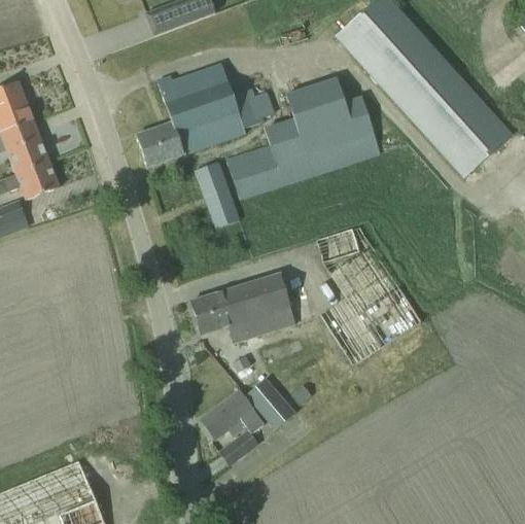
[(180,0),(145,13),(153,35),(215,11),(210,0),(180,0)]
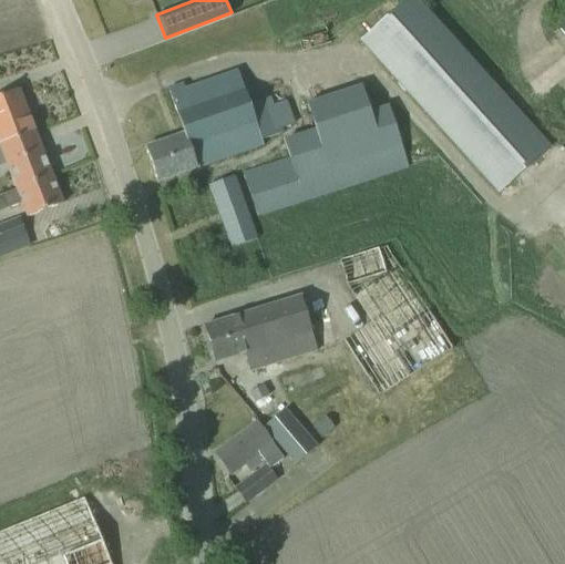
[(402,0),(362,38),(500,192),(552,143),(422,0),(402,0)]
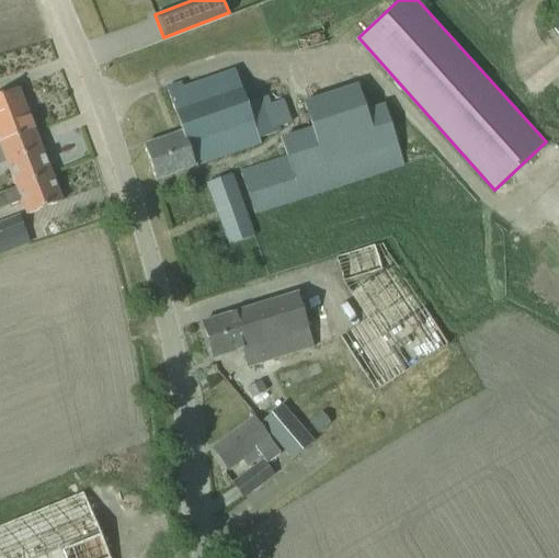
[(146,144),(157,178),(261,141),(259,136),(280,128),(278,125),(292,121),(283,98),(272,101),(271,94),(248,102),(237,69),(185,87),(183,81),(169,86),(184,131),(146,144)]
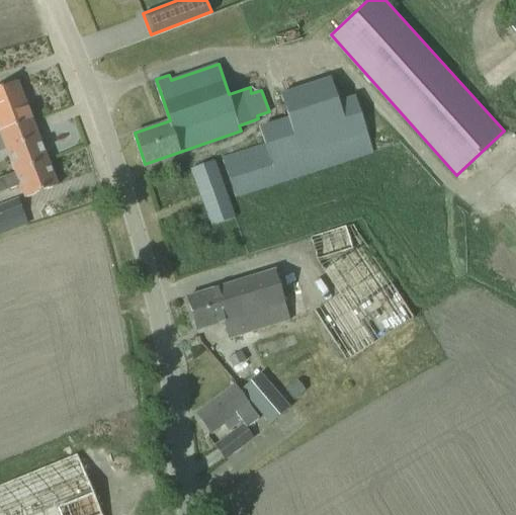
[(226,156),(237,194),(373,152),(365,126),(355,94),(338,99),(331,76),(282,92),(289,114),(261,123),(267,143),(226,156)]
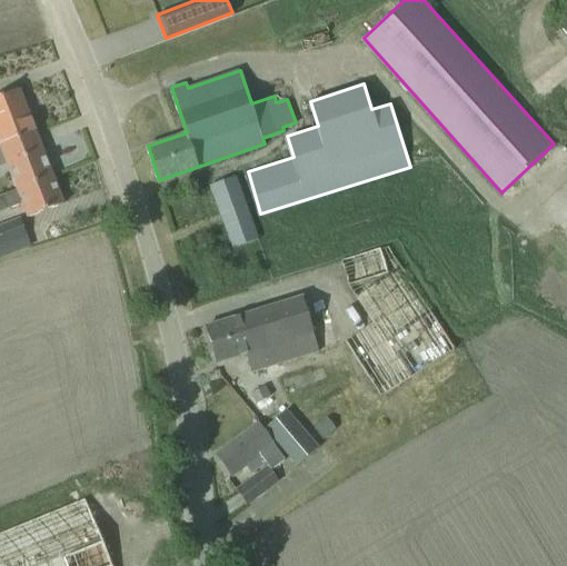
[(0,210),(22,202),(28,216),(65,201),(20,87),(0,95),(0,145),(17,188),(0,195),(0,210)]
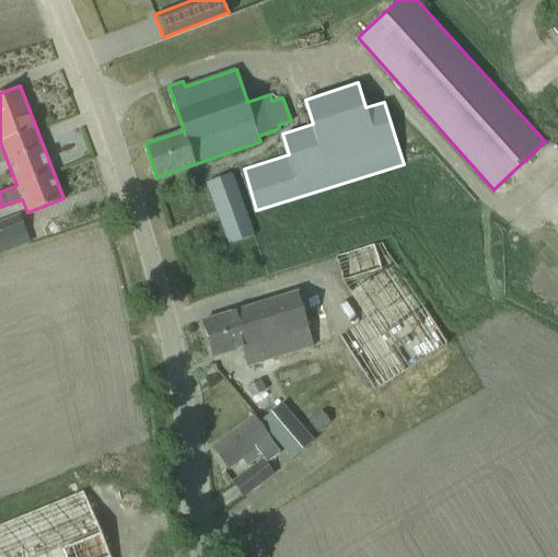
[(207,181),(230,243),(256,233),(233,171),(207,181)]
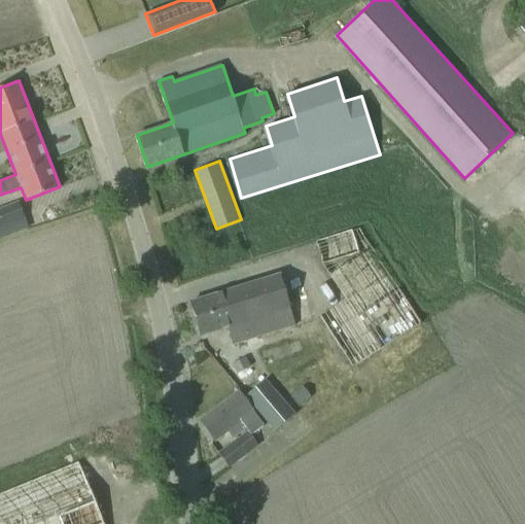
[(0,207),(0,235),(30,224),(21,200),(0,207)]
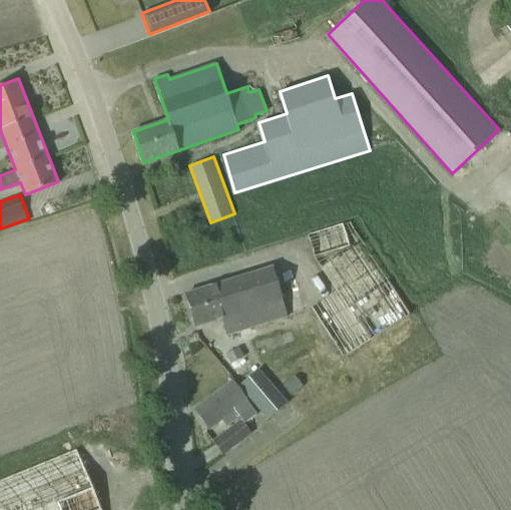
[(316,256),(337,289),(312,306),(343,356),(410,313),(363,237),(351,219),(310,232),(316,256)]
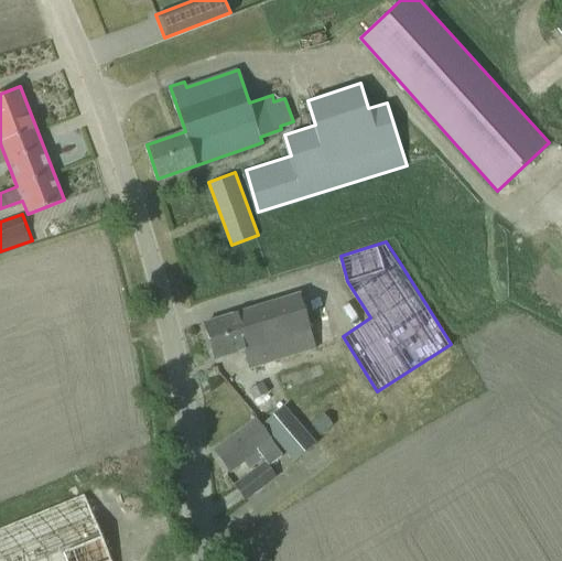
[(246,348),(251,367),(316,347),(300,289),(234,309),(235,313),(205,322),(216,357),(246,348)]
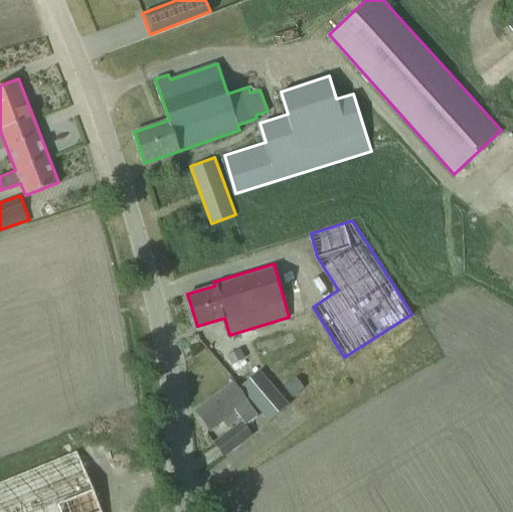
[(239,349),(228,354),(232,362),(243,356),(239,349)]
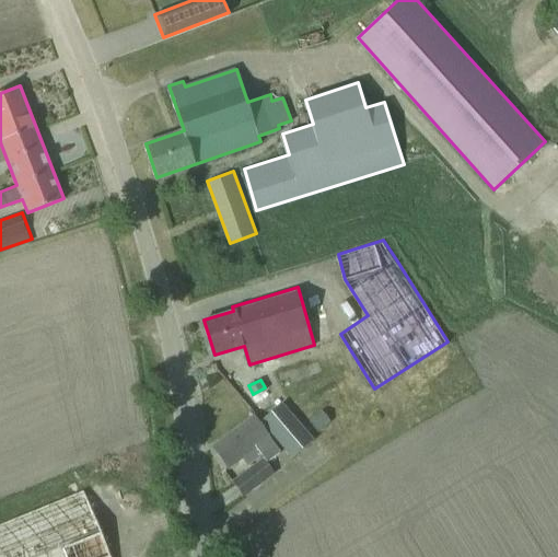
[(260,418),(292,457),(314,438),(283,401),(260,418)]
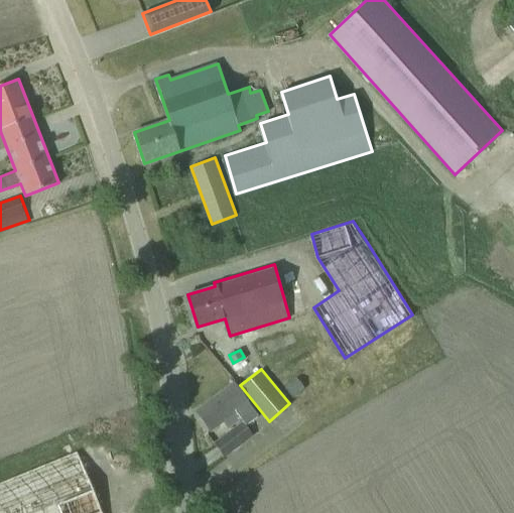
[(286,385),(295,396),(305,386),(296,376),(286,385)]
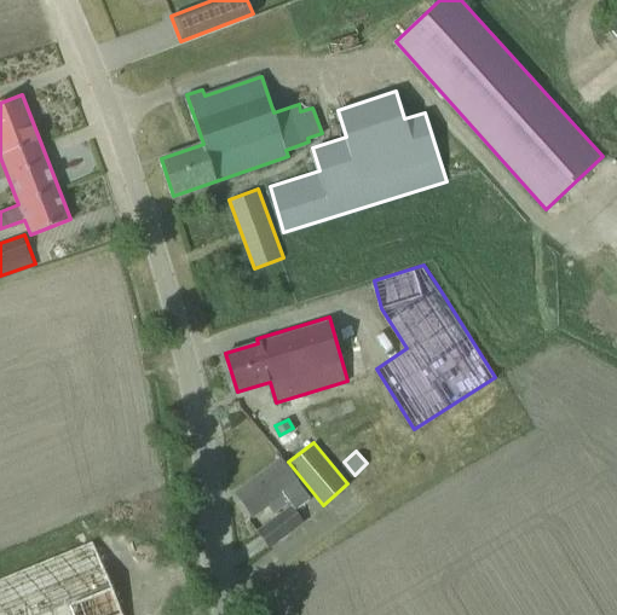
[(236,491),(254,515),(270,503),(277,515),(258,529),(270,545),(304,521),(295,509),(312,497),(288,465),(284,468),(278,460),(236,491)]
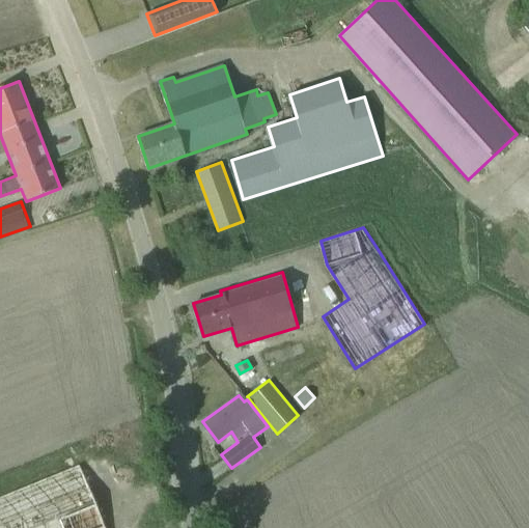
[(0,496),(0,527),(106,527),(80,464),(0,496)]
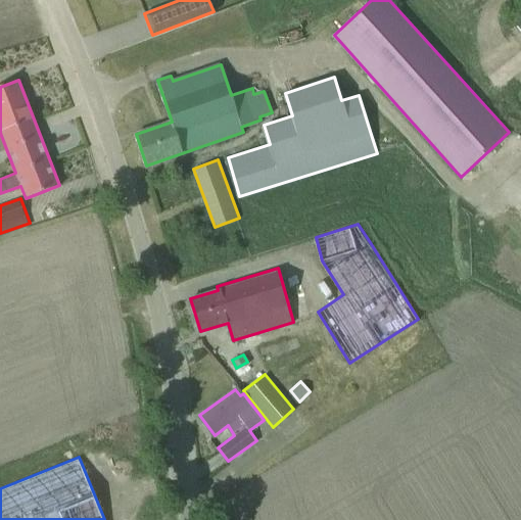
All buildings are outlined.
